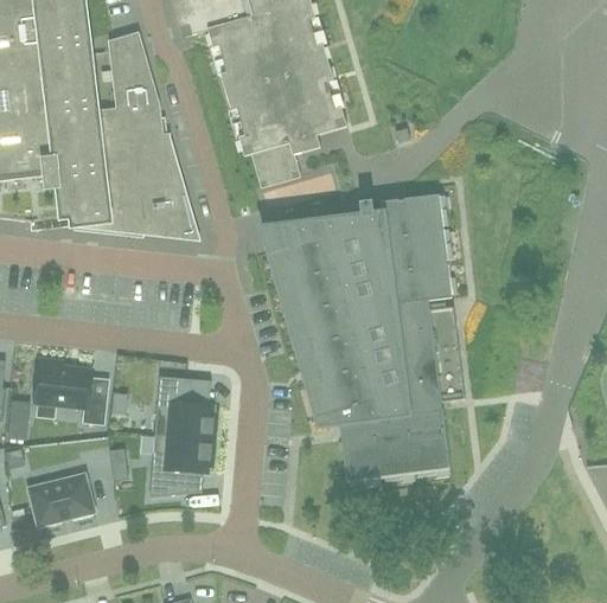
[(0,0),(0,217),(32,220),(32,215),(51,212),(72,211),(74,225),(200,239),(168,132),(164,133),(160,103),(139,31),(108,39),(116,107),(98,108),(84,0),(0,0)]
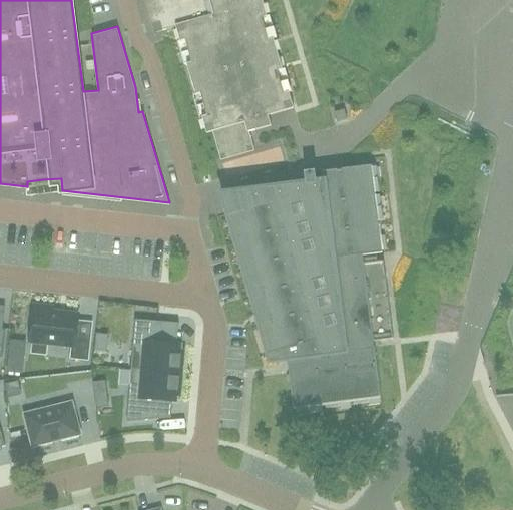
[(145,0),(146,2),(154,31),(176,25),(207,131),(213,129),(221,158),(254,148),(249,130),(272,123),(269,113),(294,106),(264,0),(145,0)]
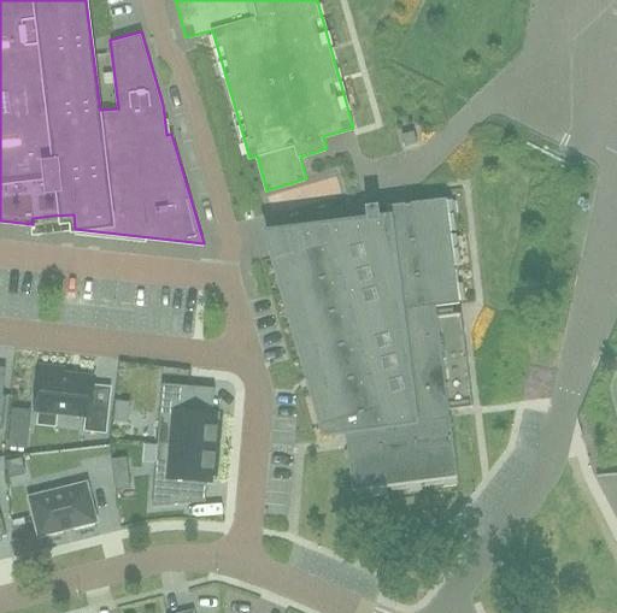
[(413,129),(403,133),(405,145),(417,141),(413,129)]
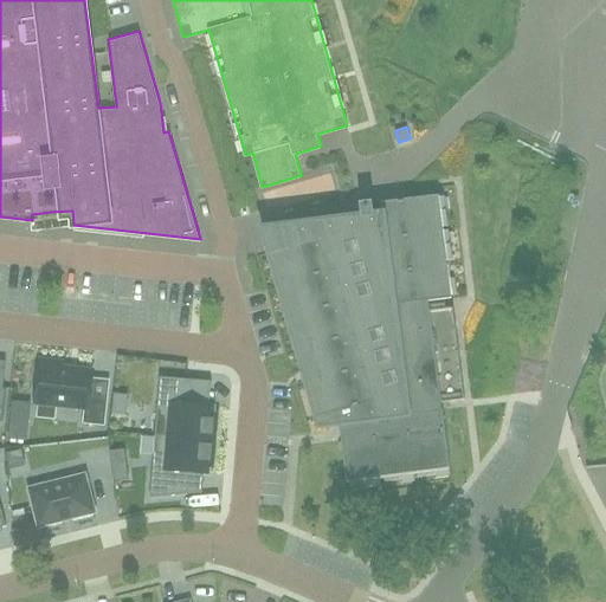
[(300,243),(272,251),(320,416),(336,412),(339,420),(346,480),(450,467),(442,400),(464,397),(453,305),(445,306),(444,297),(452,296),(439,193),(380,200),(381,212),(374,213),(373,199),(360,200),(361,214),(294,222),(300,243)]
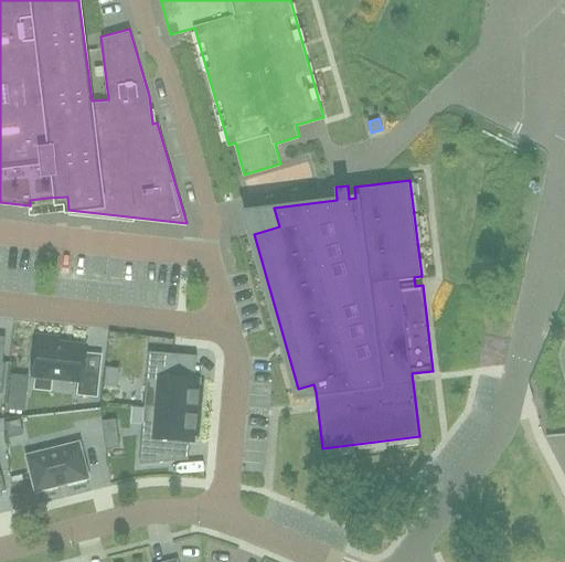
[(83,371),(85,350),(85,345),(56,341),(57,336),(36,333),(33,374),(80,379),(77,392),(96,394),(98,373),(83,371)]
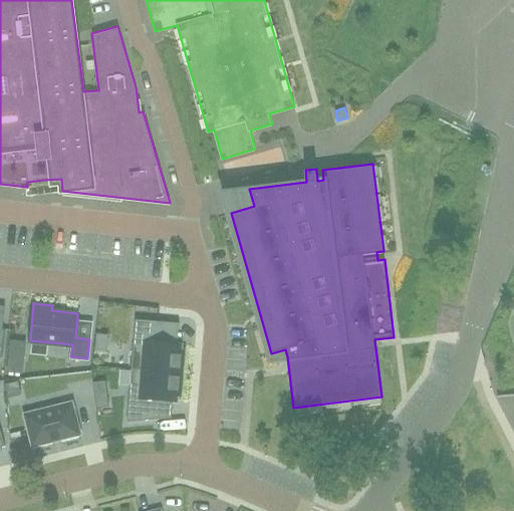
[(141,368),(183,371),(185,348),(181,348),(182,343),(177,343),(160,341),(162,321),(162,320),(136,318),(133,351),(142,352),(141,368)]
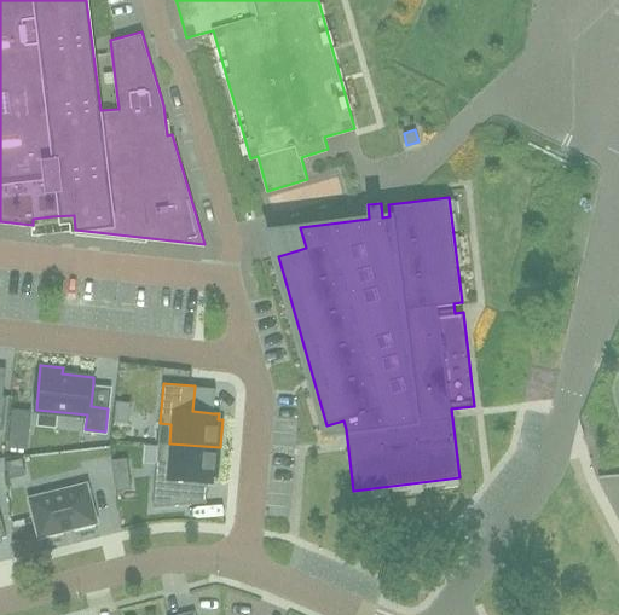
[(117,401),(115,418),(127,419),(129,402),(117,401)]
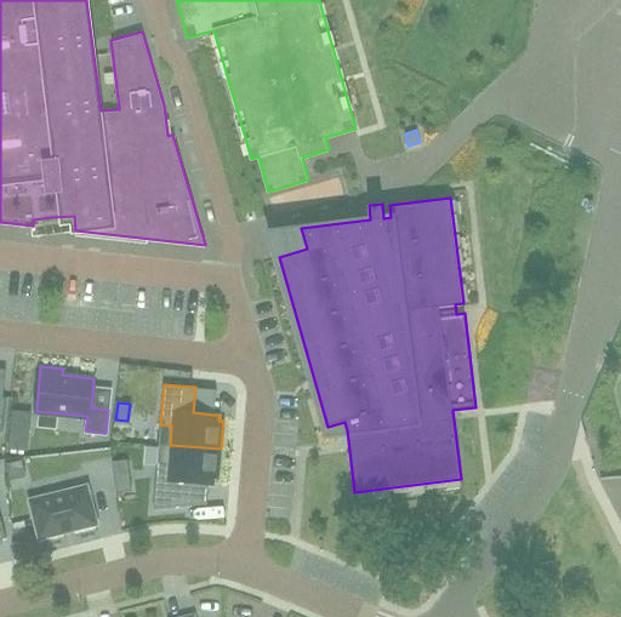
[(187,481),(209,483),(214,483),(214,476),(218,476),(221,449),(170,445),(169,464),(157,464),(153,508),(186,506),(187,481)]
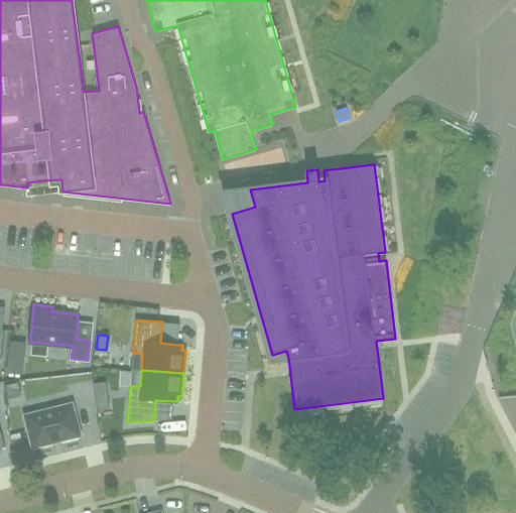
[(17,382),(6,385),(9,397),(20,394),(17,382)]
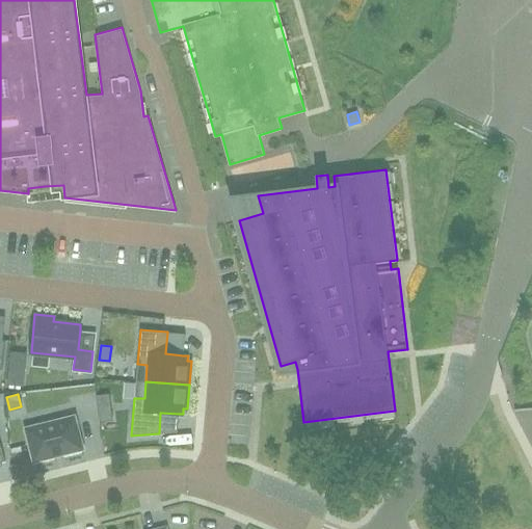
[(111,418),(109,403),(99,405),(101,419),(111,418)]
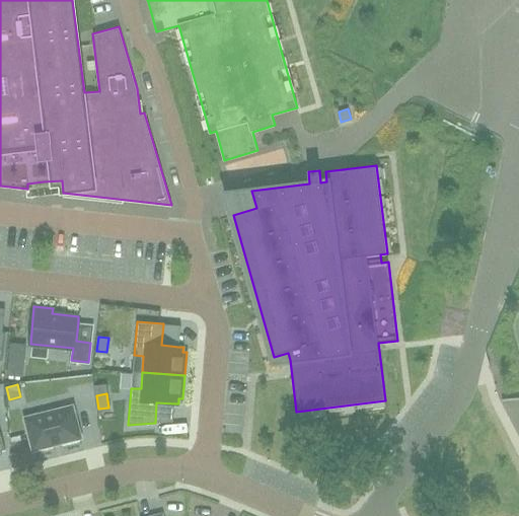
[(79,402),(31,414),(39,446),(86,435),(79,402)]
